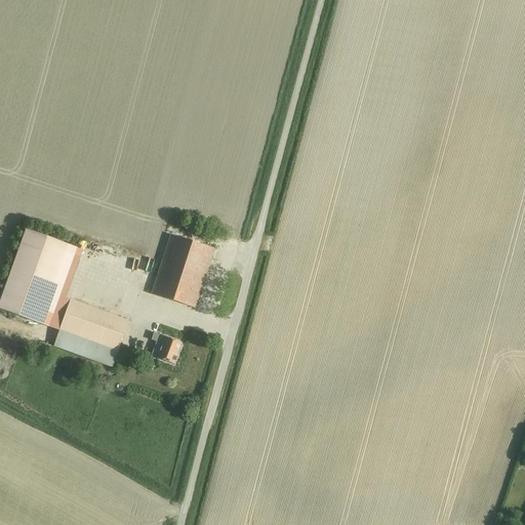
[(27,230),(14,265),(55,279),(68,245),(27,230)]
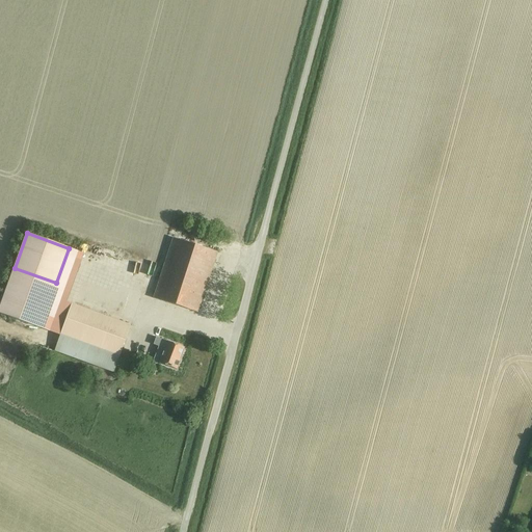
[(173,238),(154,298),(197,313),(217,253),(173,238)]
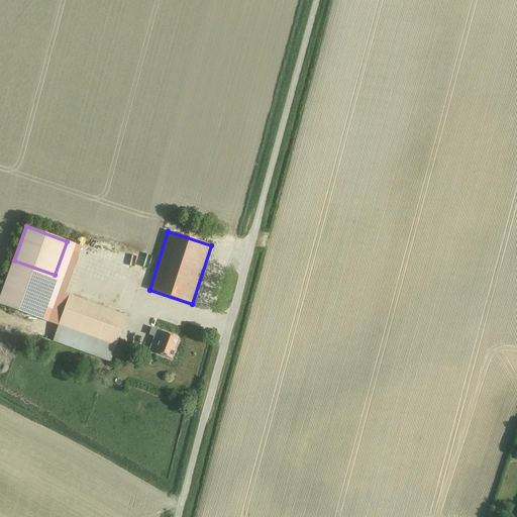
[(0,305),(39,319),(55,275),(14,261),(0,299),(0,305)]
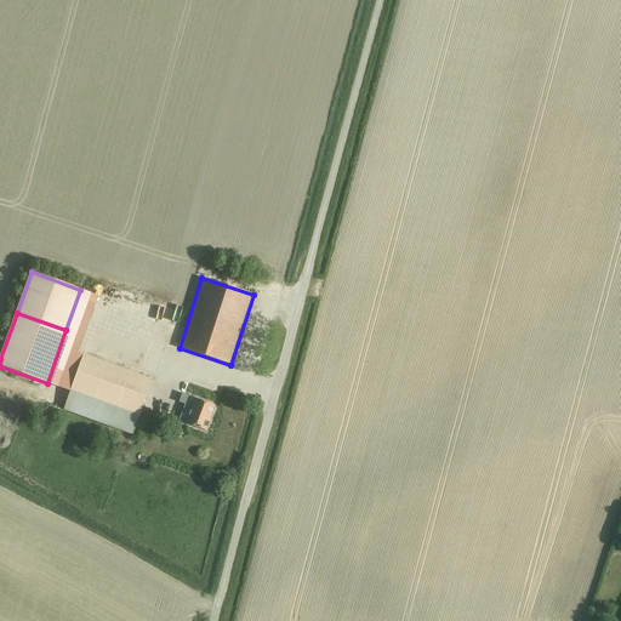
[(132,434),(140,416),(152,380),(84,355),(63,410),(132,434)]
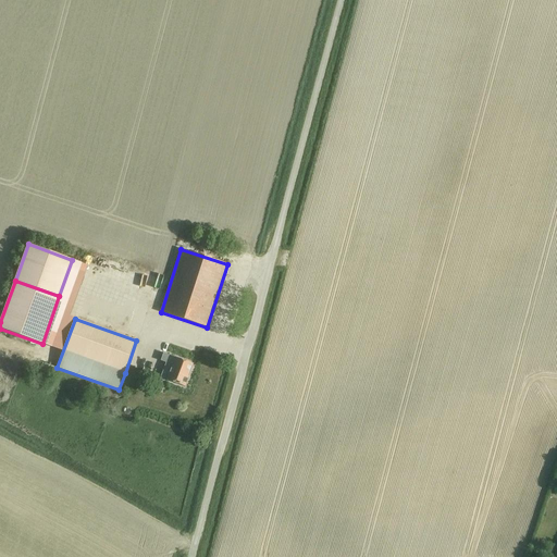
[(166,380),(185,387),(189,376),(188,376),(193,364),(161,353),(160,356),(162,357),(161,361),(166,363),(160,378),(166,380)]
